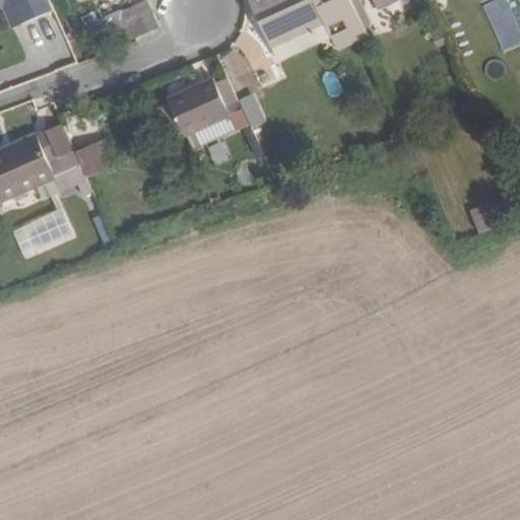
[(12,28),(20,24),(10,2),(14,0),(0,0),(0,7),(3,6),(12,28)]
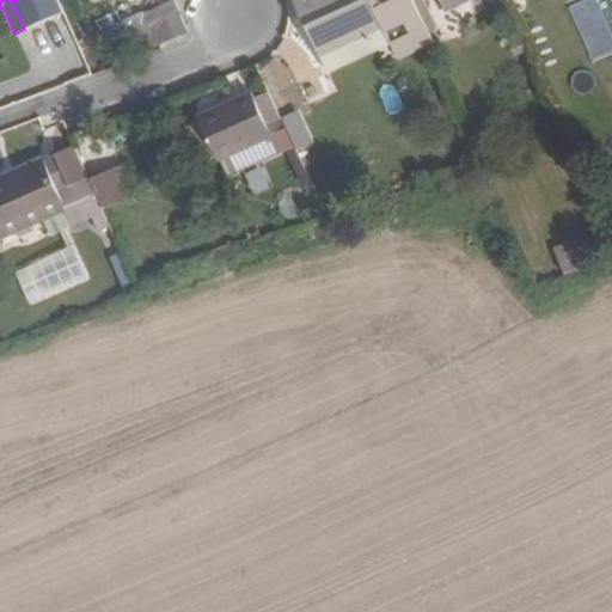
[(62,12),(56,0),(17,0),(12,2),(24,29),(62,12)]
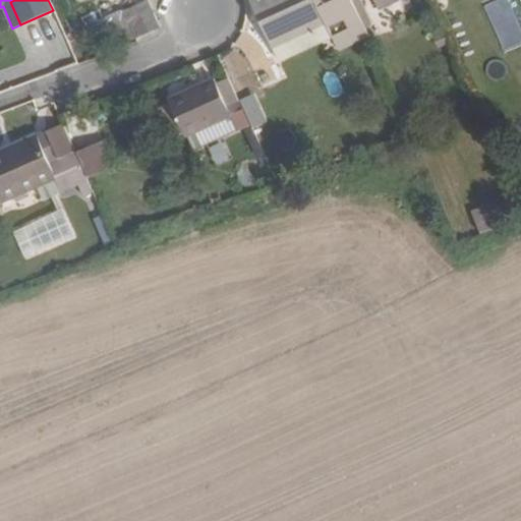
[(99,56),(137,42),(136,38),(160,25),(148,0),(147,0),(120,13),(119,12),(85,27),(99,56)]
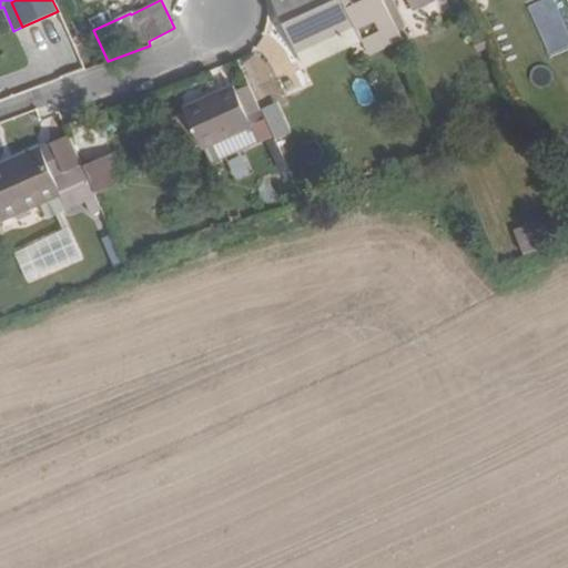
[(272,0),(305,68),(363,39),(372,56),(403,40),(384,0),(272,0)]
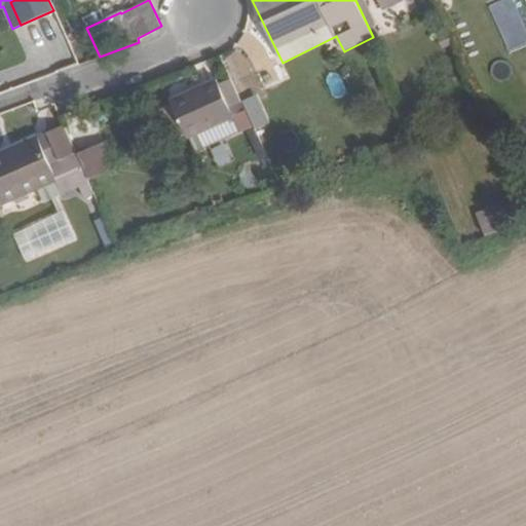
[(497,0),(486,5),(506,53),(525,44),(525,36),(511,0),(497,0)]
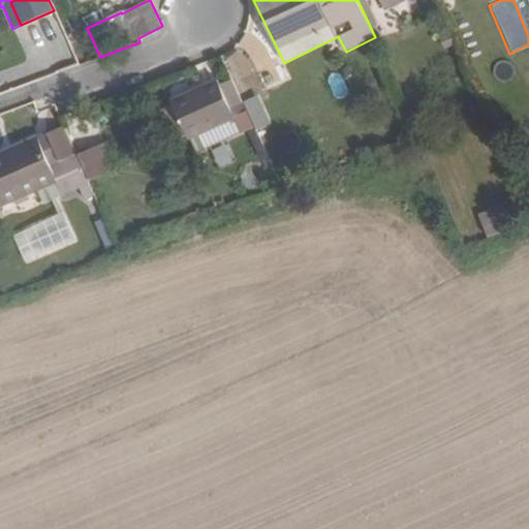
[(338,36),(284,63),(292,79),(346,52),(338,36)]
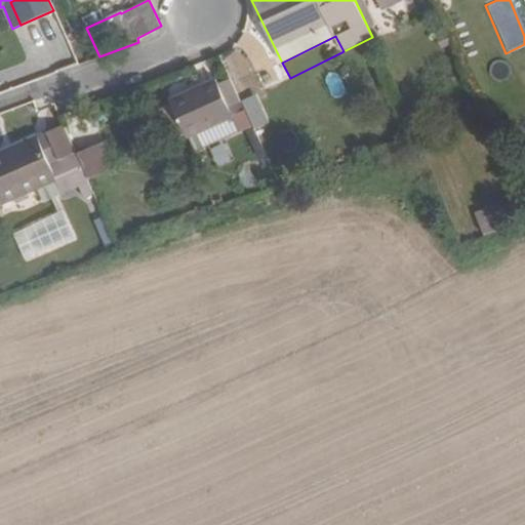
[(233,117),(239,131),(252,126),(232,80),(219,85),(216,80),(170,101),(187,137),(189,136),(233,117)]
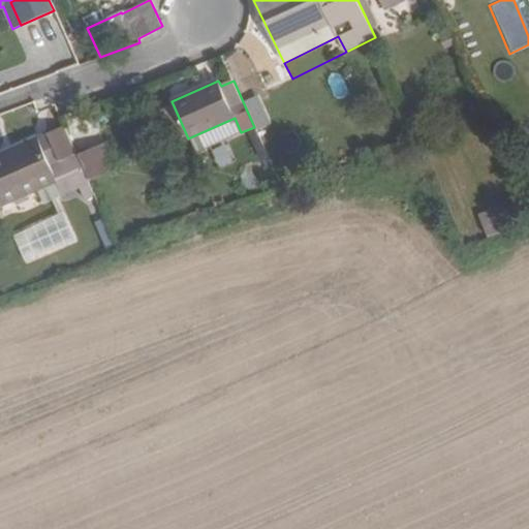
[(235,118),(190,137),(196,152),(241,132),(235,118)]
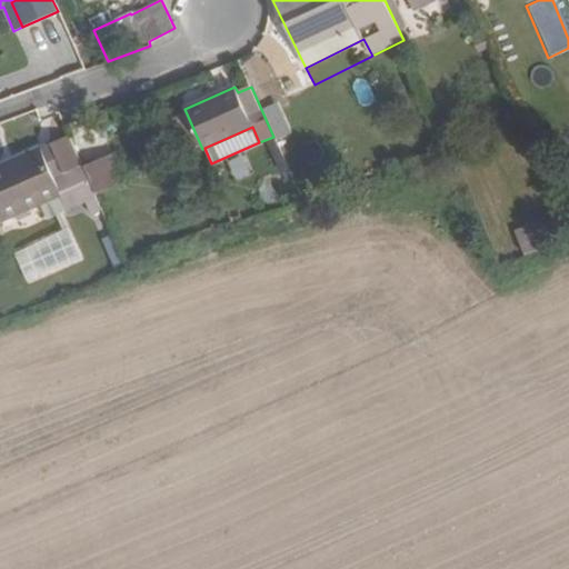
[(0,217),(1,219),(61,193),(68,208),(86,200),(91,213),(100,209),(95,196),(82,167),(69,137),(41,148),(0,166),(0,217)]
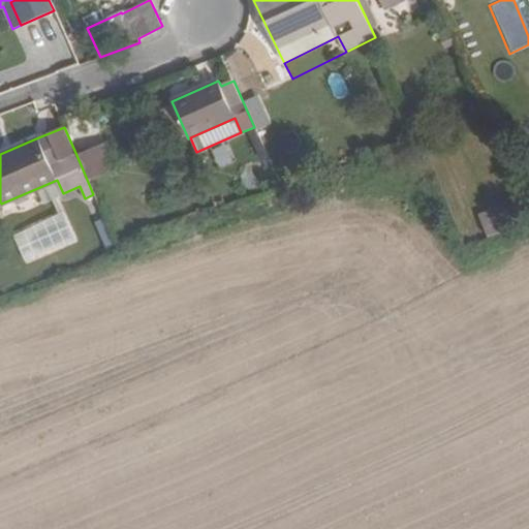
[(104,144),(76,155),(88,182),(116,170),(104,144)]
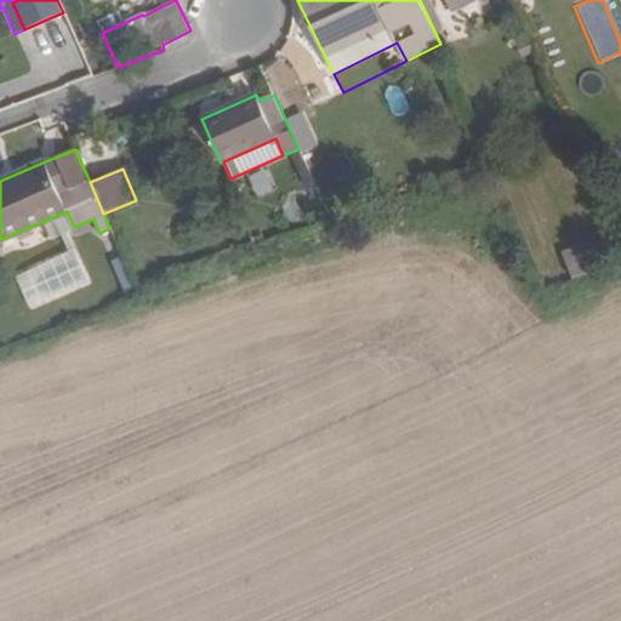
[(252,198),(271,191),(262,170),(245,177),(252,198)]
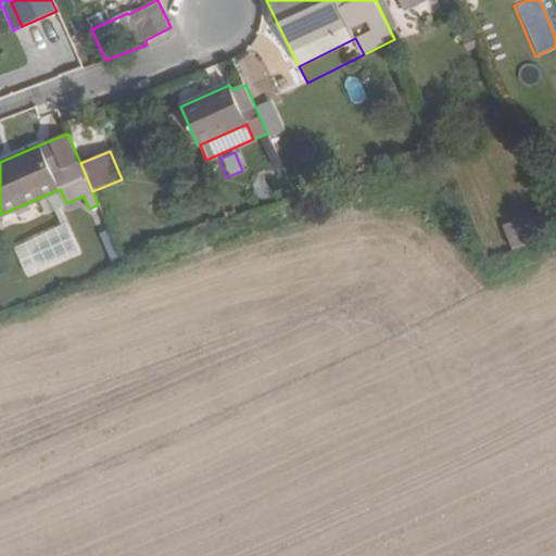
[(47,212),(66,203),(60,189),(40,198),(47,212)]
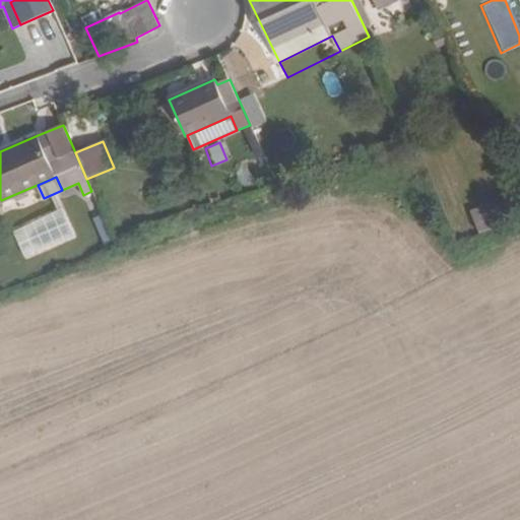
[(471,210),(480,234),(508,221),(498,199),(471,210)]
